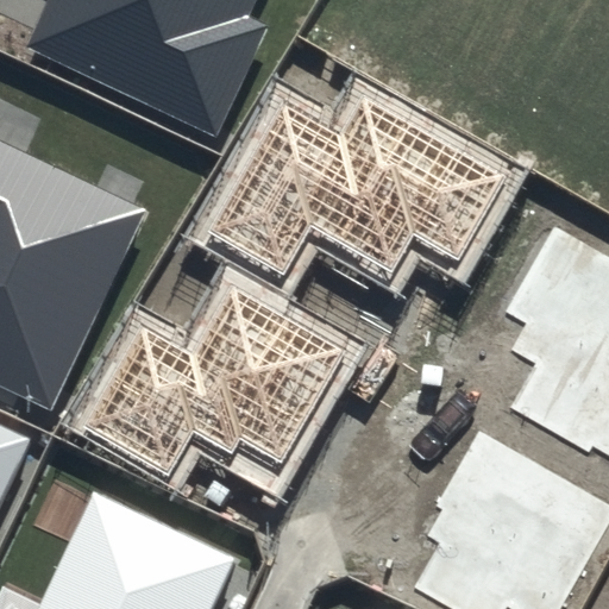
[(50,0),(29,46),(215,133),(265,25),(248,17),(255,0),(50,0)]
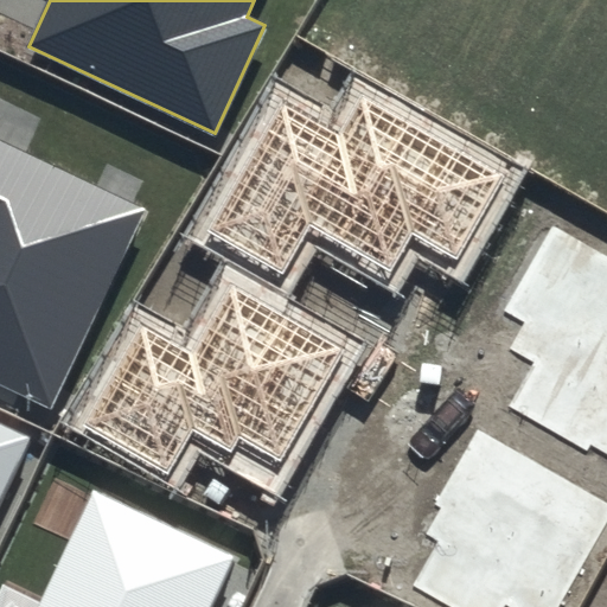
[(508,174),(362,93),(340,132),(280,98),(204,232),(280,275),(310,223),(393,269),(413,234),(459,260),(508,174)]
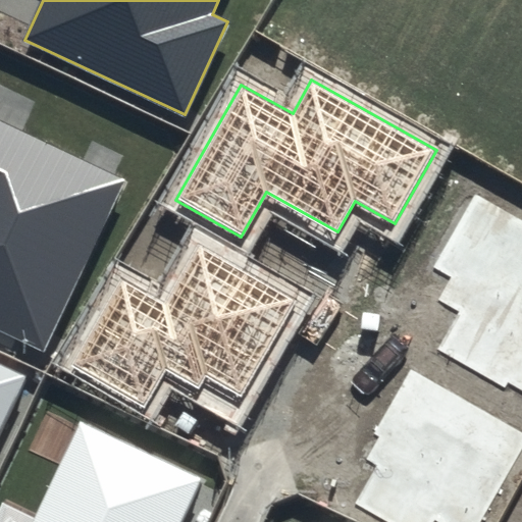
[(126,179),(0,119),(0,332),(44,354),(126,179)]
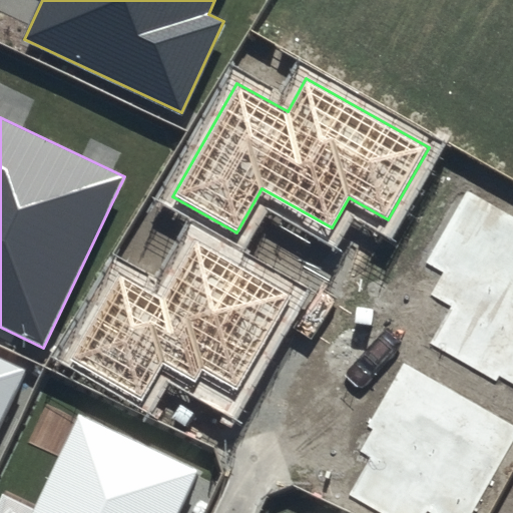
[(512,215),(467,189),(424,264),(443,275),(431,294),(452,306),(430,344),(497,383),(500,377),(512,385),(512,215)]
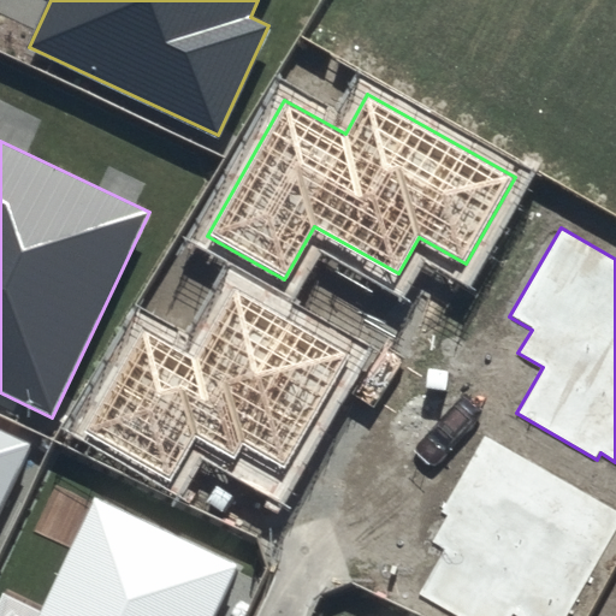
[(349,354),(235,290),(196,357),(143,327),(82,434),(171,484),(196,439),(234,461),(243,444),(284,468),(349,354)]
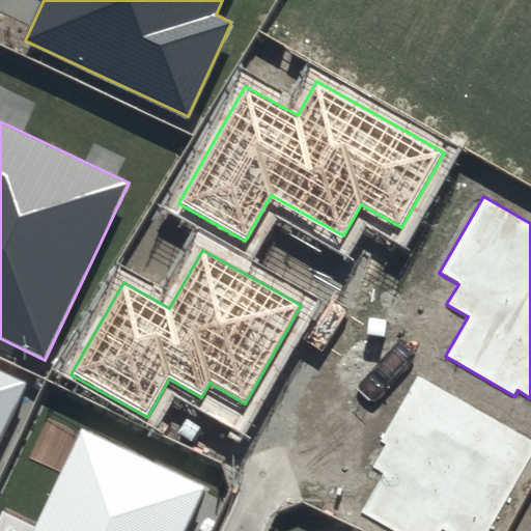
[(0,441),(28,383),(0,369),(0,441)]
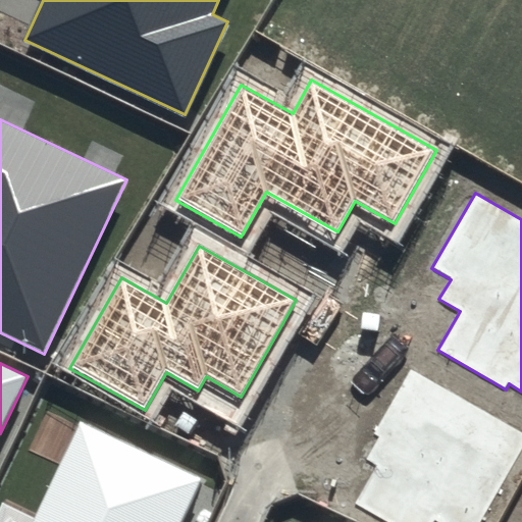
[(478,521),(521,448),(521,431),(409,366),(370,433),(377,437),(364,460),(375,466),(355,502),(389,521),(429,521),(433,517),(441,521),(478,521)]
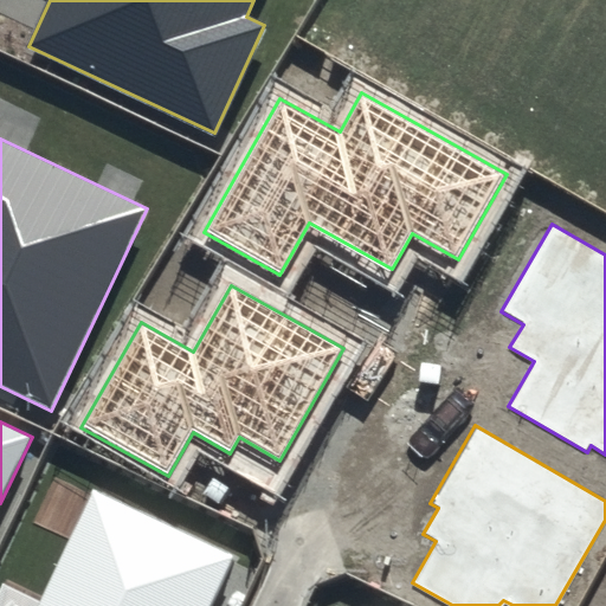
[(210,605),(236,554),(92,487),(34,605),(210,605)]
